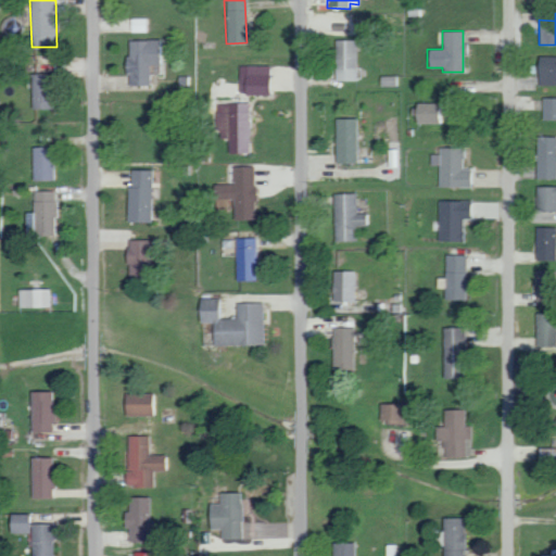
[(126,40),(127,85),(149,85),(149,64),(158,64),(158,39),(126,40)]
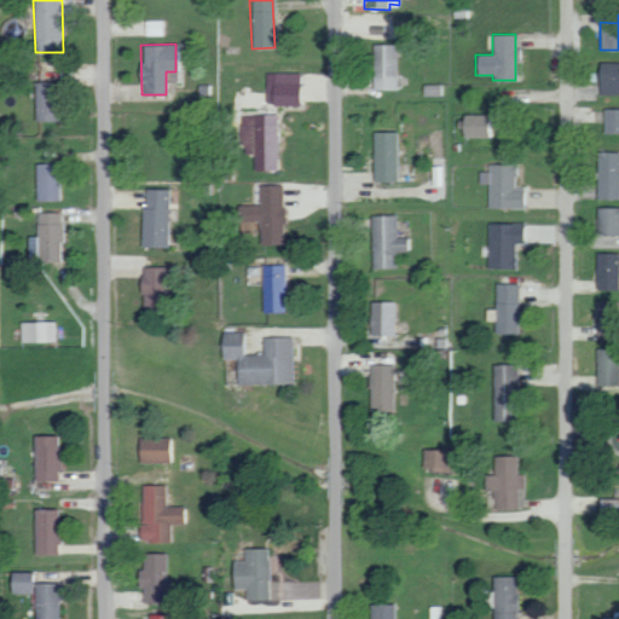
[(372,90),(395,88),(394,44),(371,45),(372,90)]
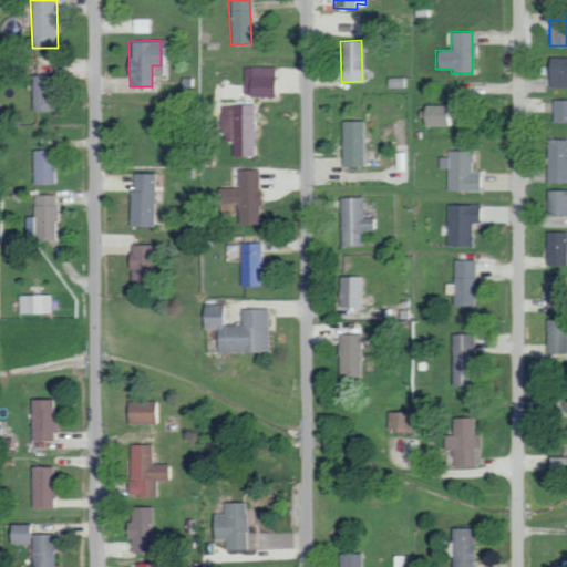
[(566,57),(547,58),(547,85),(566,84),(566,57)]
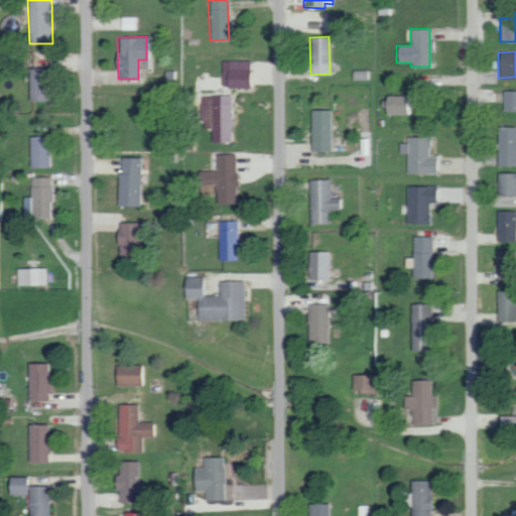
[(29,100),(47,101),(48,70),(29,69),(29,100)]
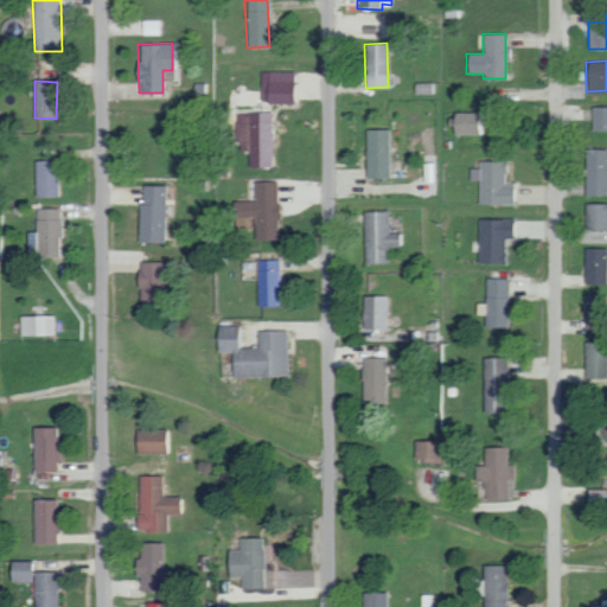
[(269,166),(269,112),(248,112),(247,122),(236,122),(236,151),(248,151),(248,166),(269,166)]
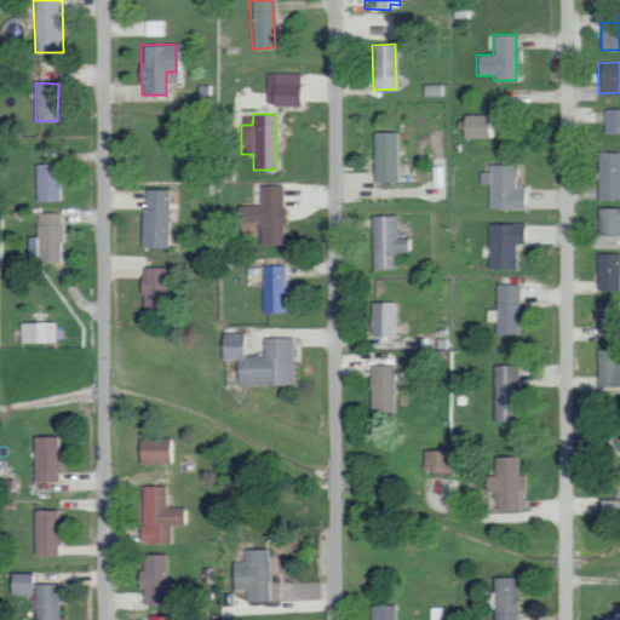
[(484,137),(484,114),(459,114),(459,137),(484,137)]
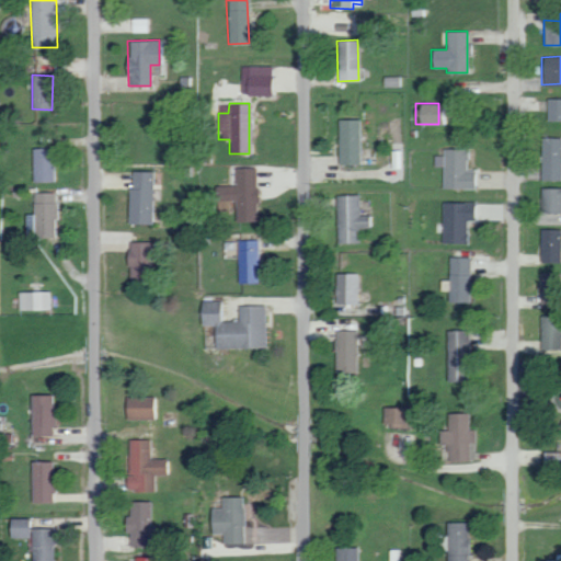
[(358,163),(358,119),(338,118),(336,163),(358,163)]
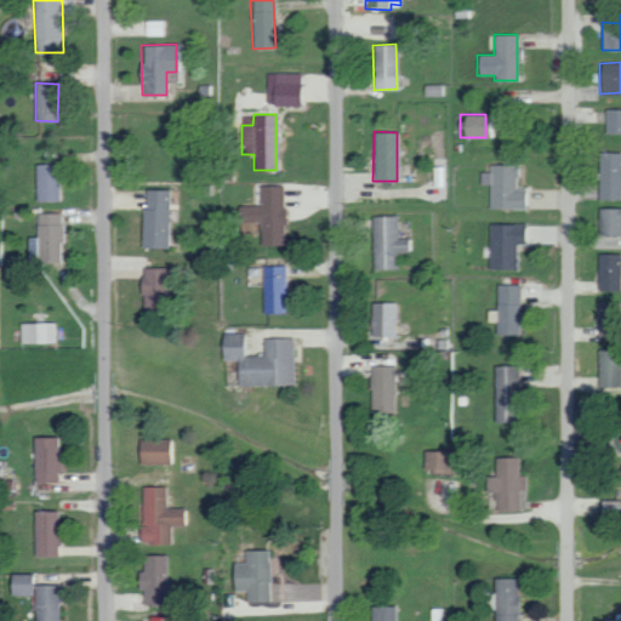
[(620,153),(598,152),(597,199),(619,199),(620,153)]
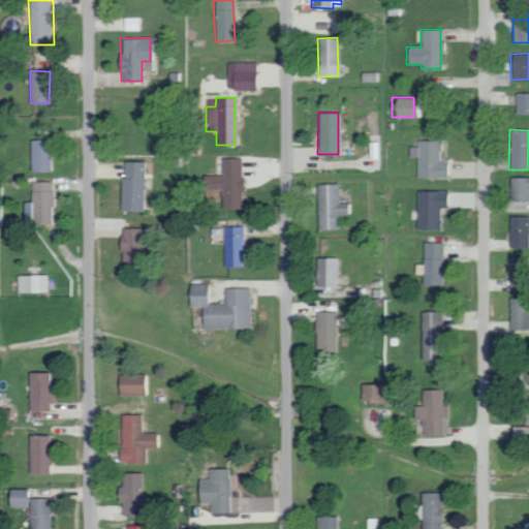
[(31,170),(51,170),(50,139),(31,139),(31,170)]
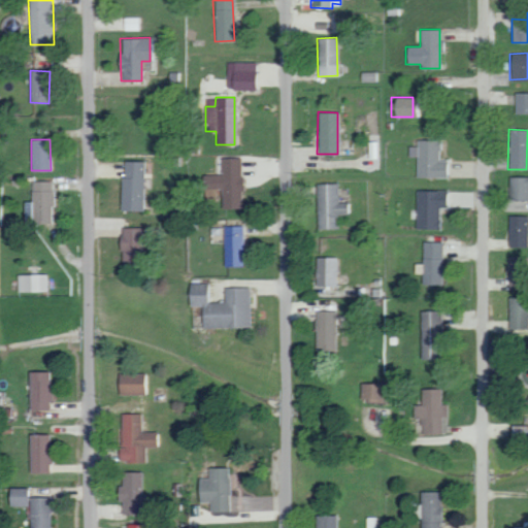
[(437,140),(415,139),(415,146),(407,146),(407,157),(415,157),(415,176),(444,177),(444,160),(437,160),(437,140)]
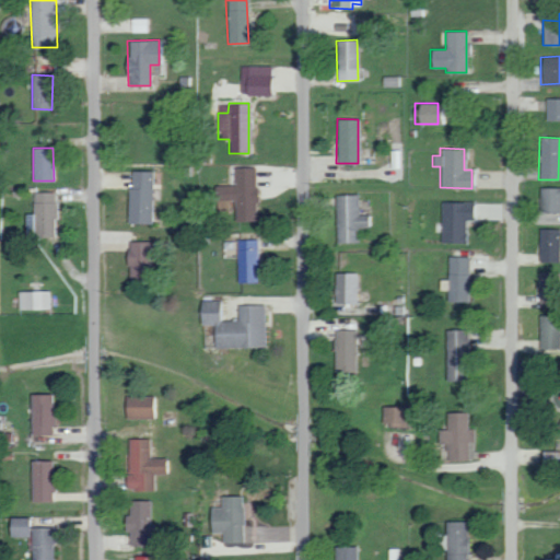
[(235,220),(256,219),(254,166),(233,167),(234,185),(214,185),(214,200),(234,199),(235,220)]
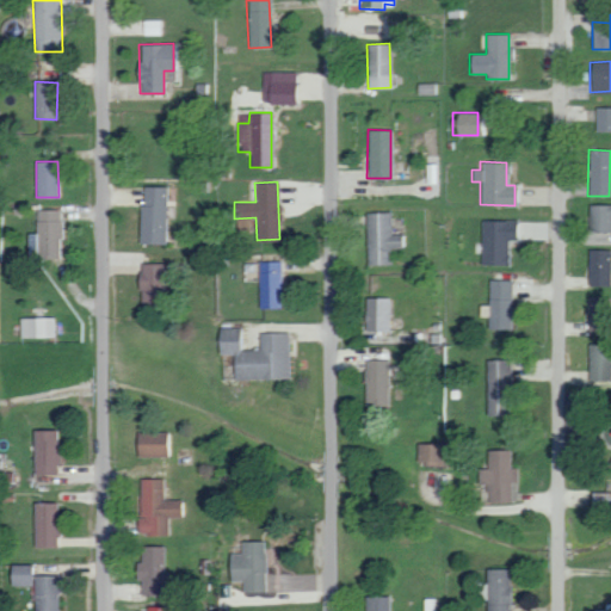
[(139,242),(165,244),(166,186),(141,186),(139,242)]
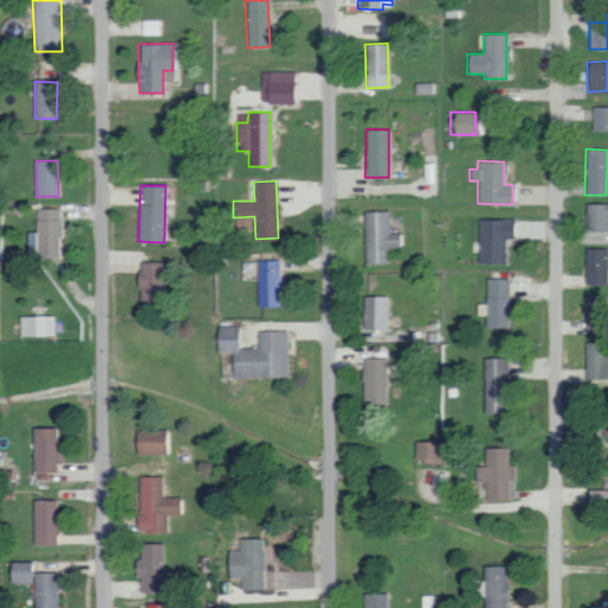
[(59,208),(36,208),(37,257),(59,257),(59,208)]
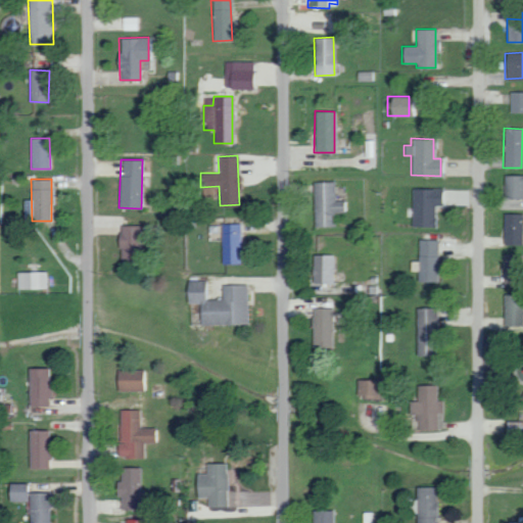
[(314,227),(334,226),(334,211),(342,211),(342,200),(334,200),(333,181),(313,182),(314,227)]
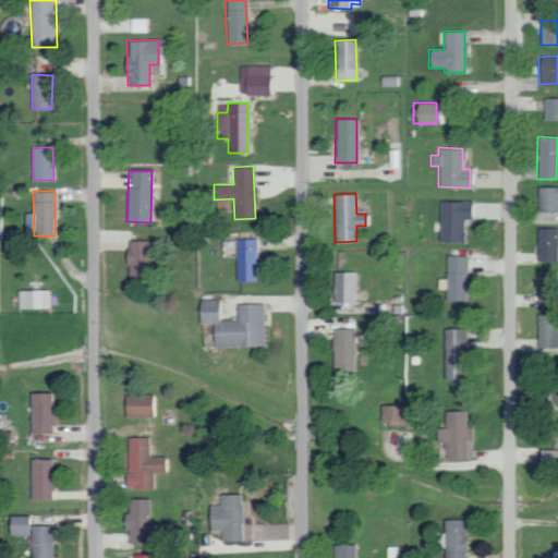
[(438,201),(438,241),(462,242),(462,219),(470,219),(470,202),(438,201)]
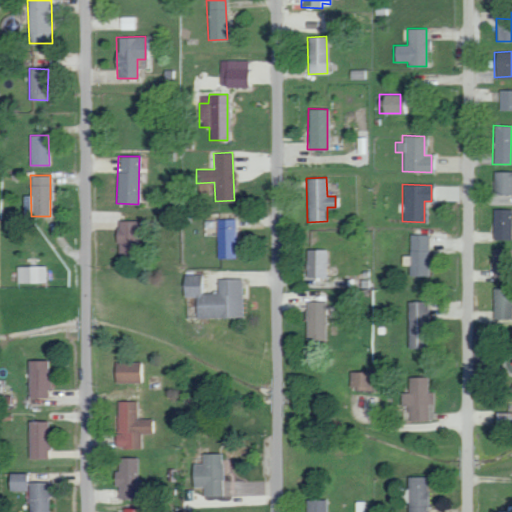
[(511,239),(511,209),(492,209),(492,238),(511,239)]
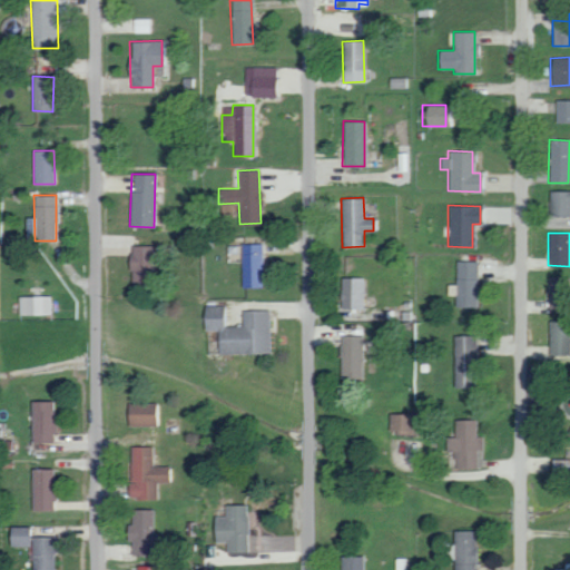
[(242,287),(263,286),(262,244),(241,244),(242,287)]
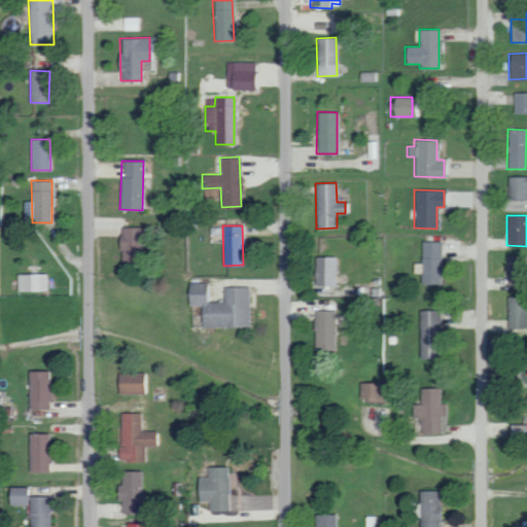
[(141,227),(121,226),(120,268),(140,268),(141,227)]
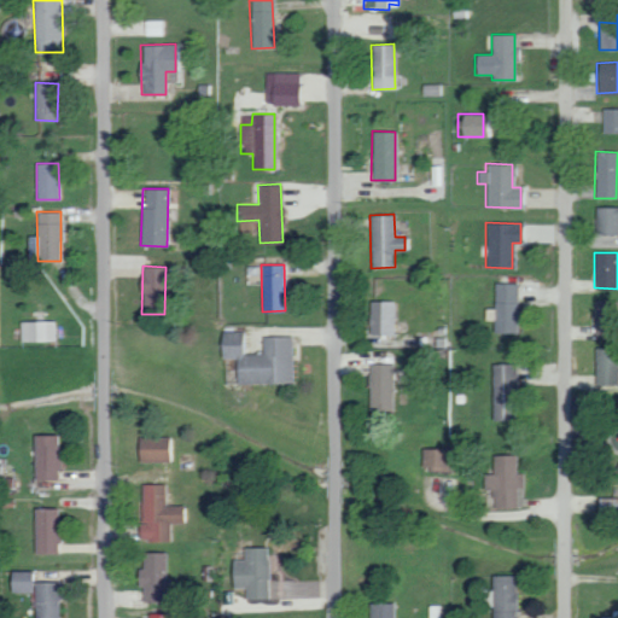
[(516,333),(517,284),(494,283),(493,333),(516,333)]
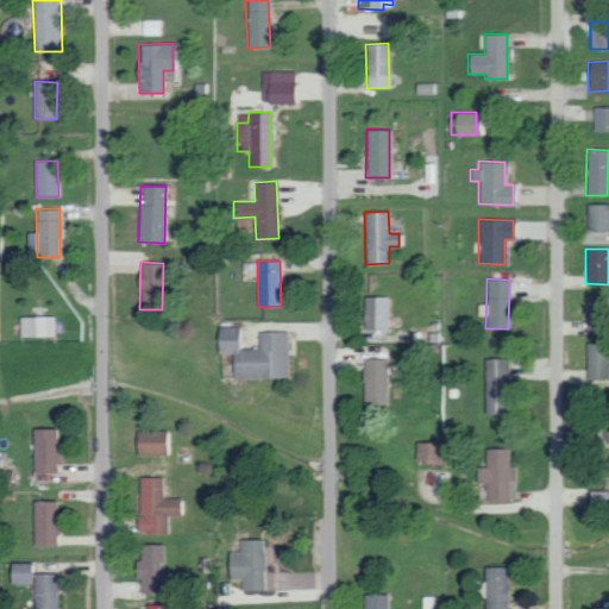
[(385,330),(385,296),(363,297),(364,330),(385,330)]
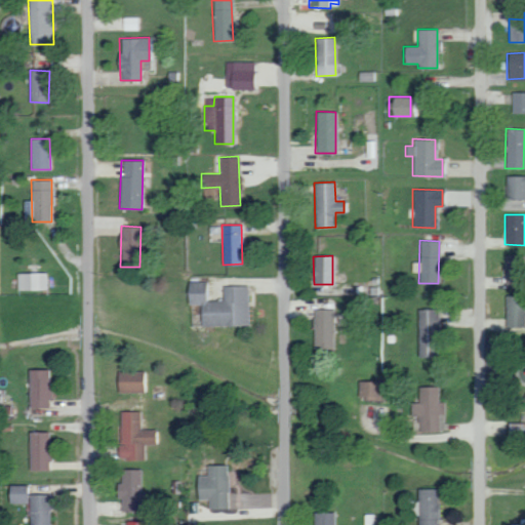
[(16,289),(46,290),(46,273),(16,272),(16,289)]
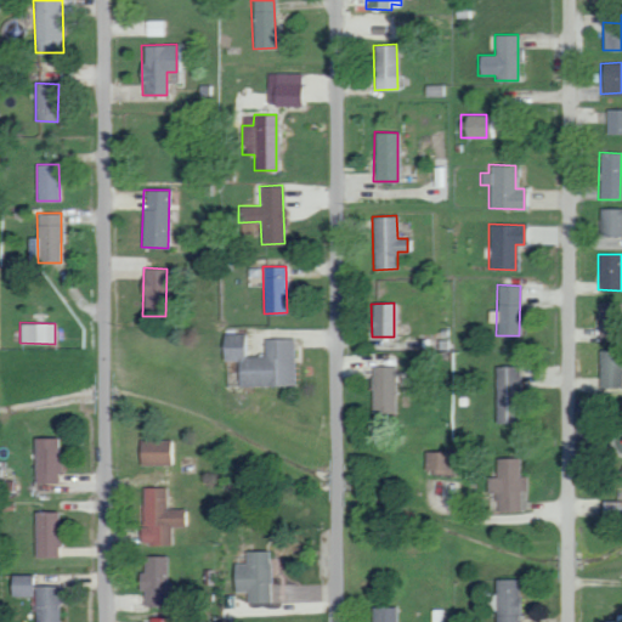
[(598,386),(621,386),(621,350),(599,349),(598,386)]
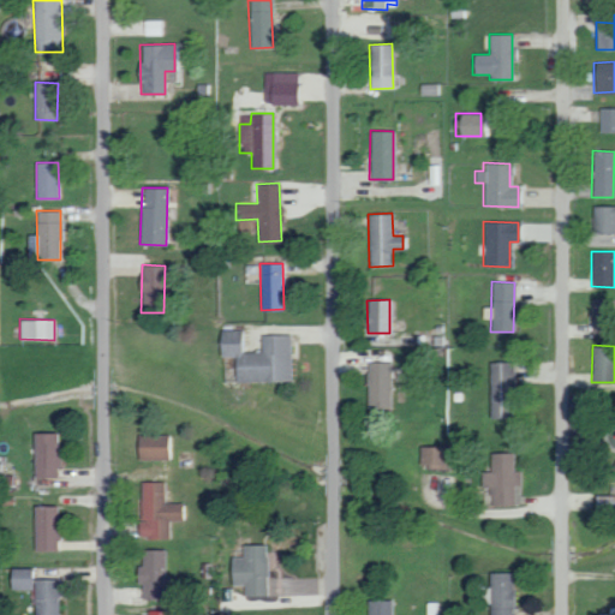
[(366,407),(389,408),(390,362),(368,362),(366,407)]
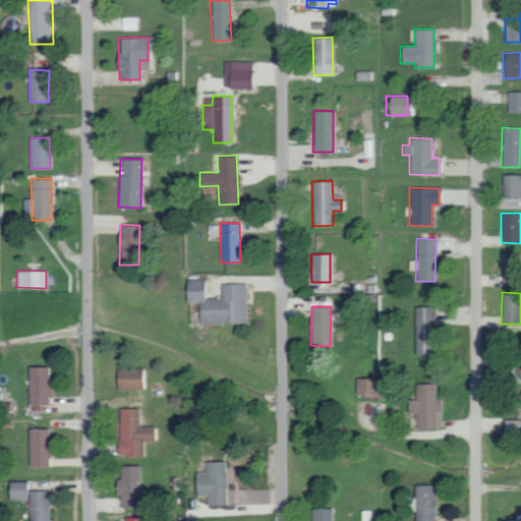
[(415,355),(436,355),(435,306),(414,306),(415,355)]
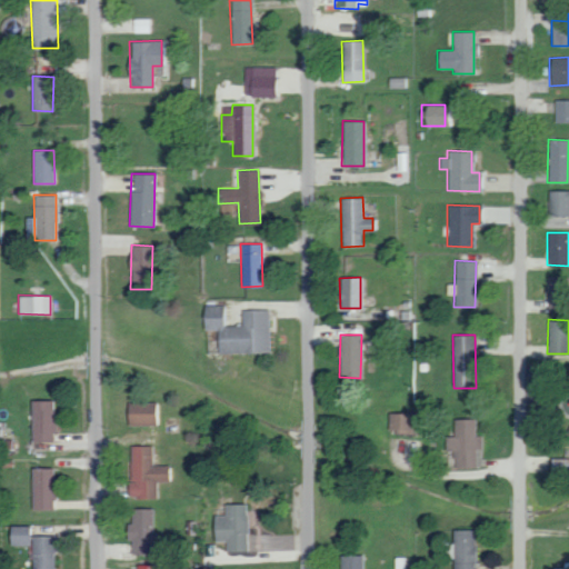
[(51,442),(51,400),(30,400),(29,442),(51,442)]
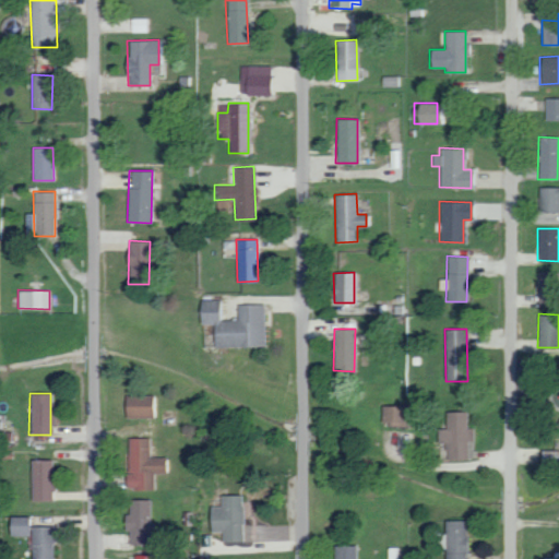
[(156,417),(156,394),(123,395),(123,417),(156,417)]
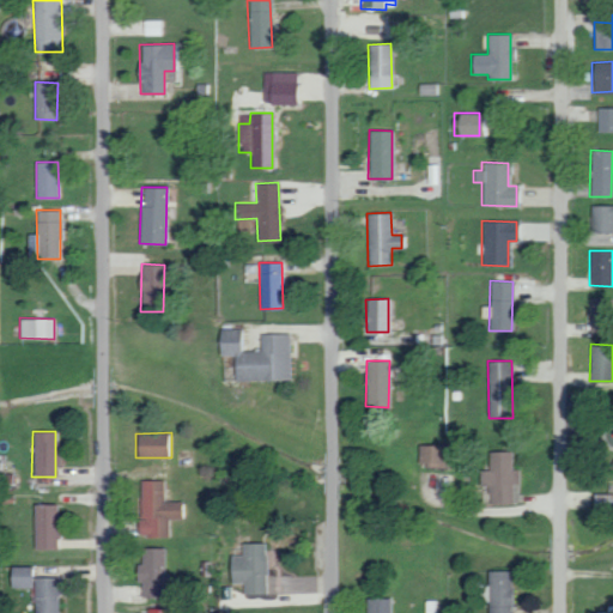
[(489,451),(490,469),(480,469),(480,485),(490,485),(490,504),(513,503),(513,483),(520,483),(520,468),(513,468),(511,451),(489,451)]
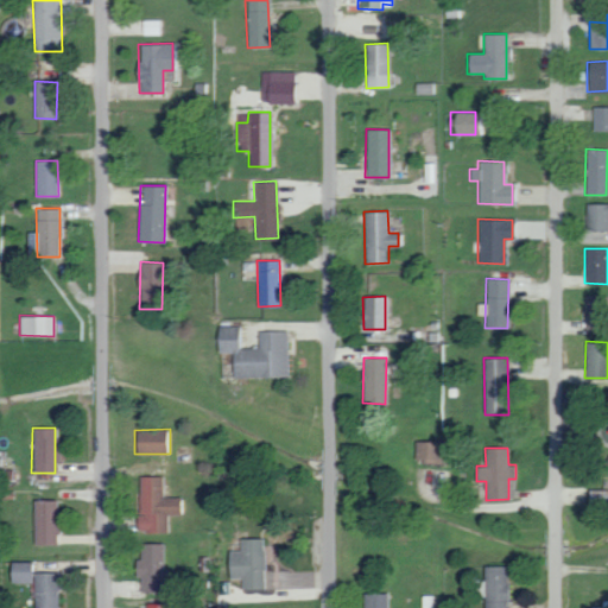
[(162,476),(138,476),(139,531),(168,531),(166,514),(179,514),(179,496),(162,498),(162,476)]
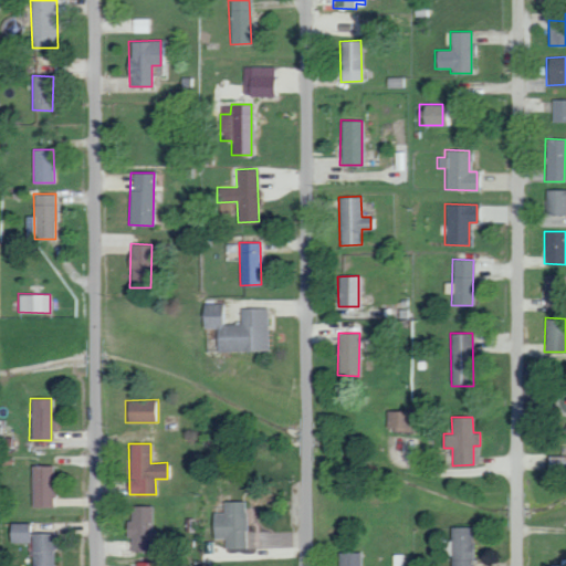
[(29,465),(31,507),(52,506),(51,465),(29,465)]
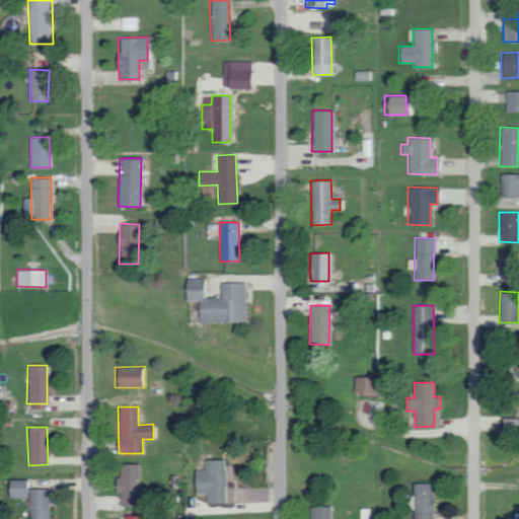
[(223,459),(204,460),(204,469),(194,470),(195,494),(206,494),(206,503),(225,502),(223,459)]
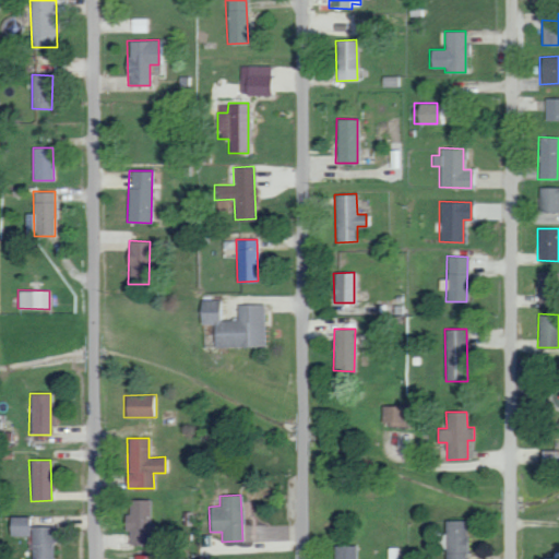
[(151,499),(129,499),(129,513),(125,513),(123,530),(128,530),(128,543),(150,543),(151,499)]
